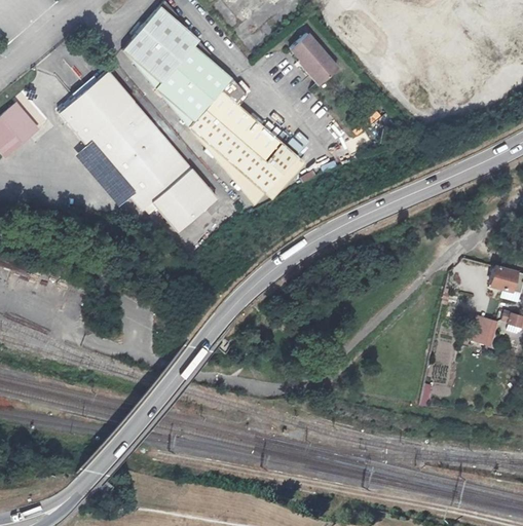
[(162,82),(157,87),(195,120),(190,126),(267,192),(299,156),(239,105),(248,95),(232,77),(210,58),(213,54),(199,39),(177,20),(180,15),(166,0),(124,49),(162,82)]
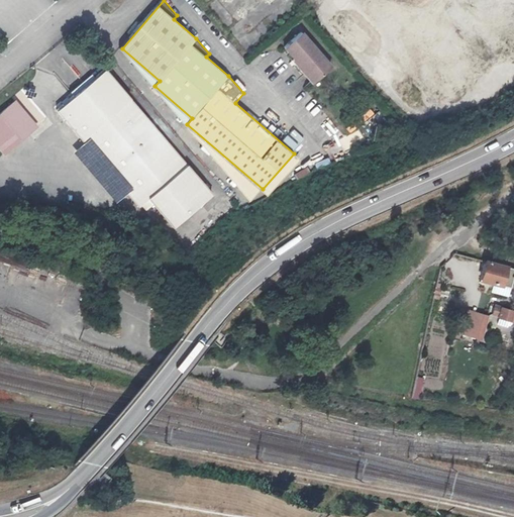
[(287,46),(297,59),(316,81),(333,67),(304,32),(287,46)]
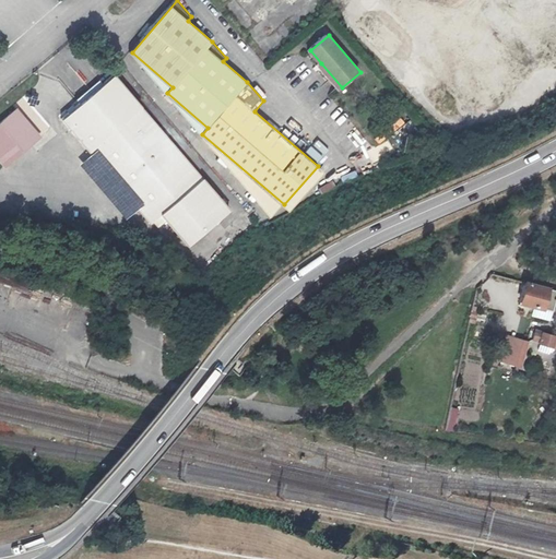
[(342,87),(321,63),(319,66),(340,90),(342,87)]
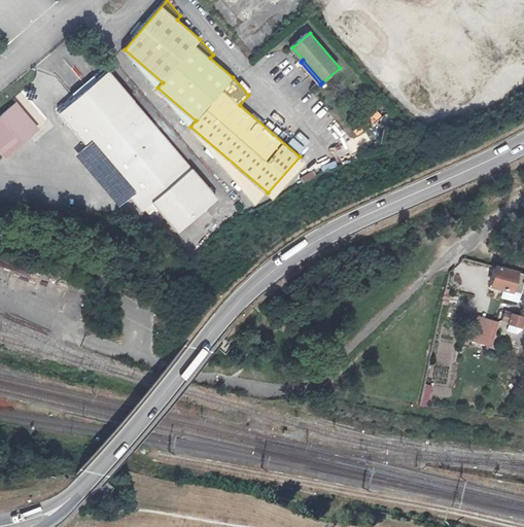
[(84,92),(78,97),(60,112),(144,210),(153,202),(179,232),(218,198),(109,71),(84,92)]
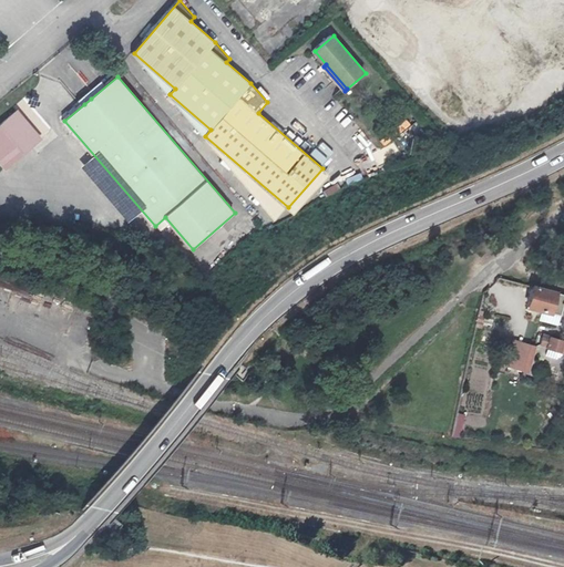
[(81,100),(84,104),(91,99),(88,95),(81,100)]
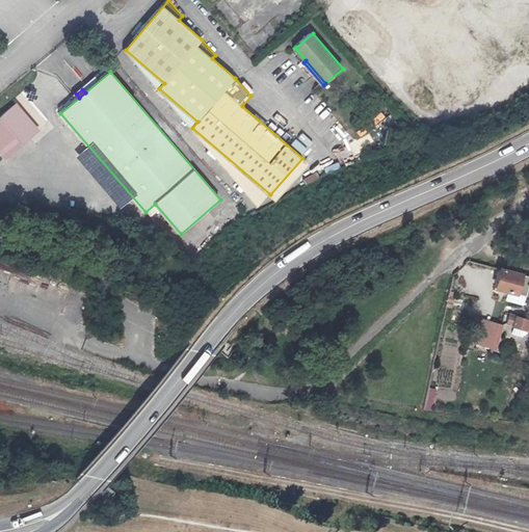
[(0,151),(6,159),(41,130),(19,104),(0,120),(0,151)]
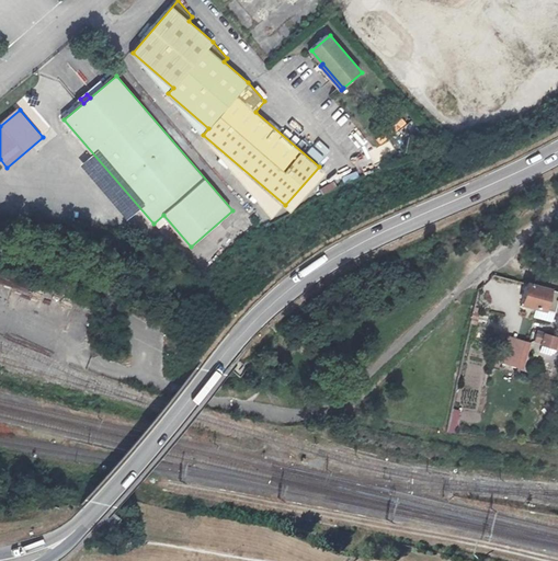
[(557,289),(530,283),(525,304),(557,311),(557,289)]
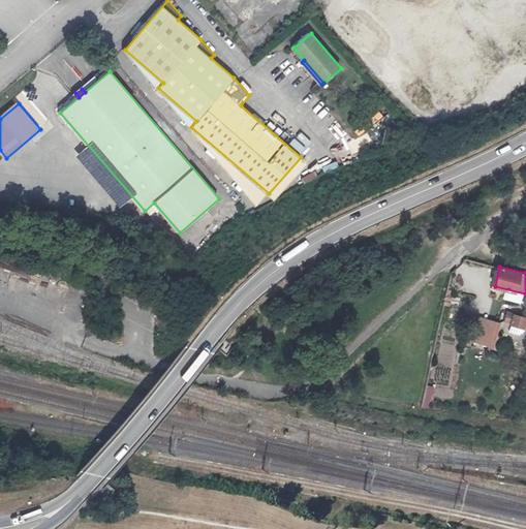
[(525,317),(509,313),(507,321),(513,323),(513,324),(525,328),(525,327),(525,317)]
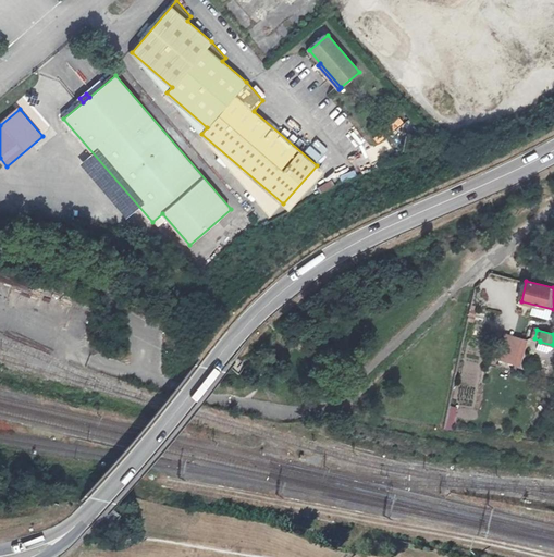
[(511,362),(518,337),(511,335),(504,360),(511,362)]
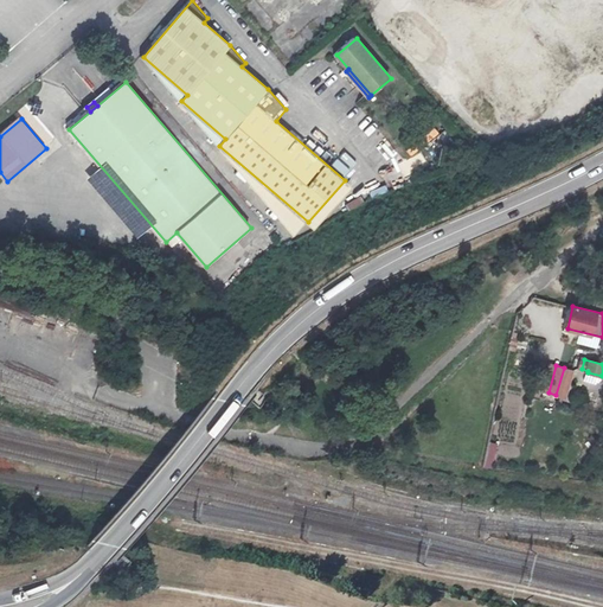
[(575,371),(564,368),(556,395),(566,397),(575,371)]
